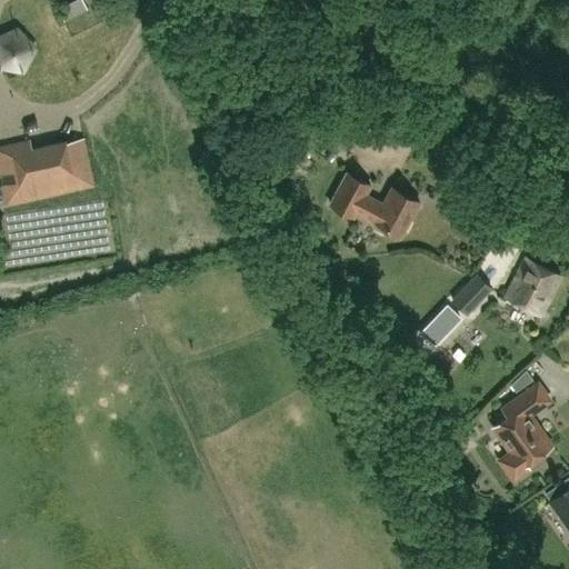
[(88,8),(82,0),(73,0),(59,8),(65,20),(88,8)]
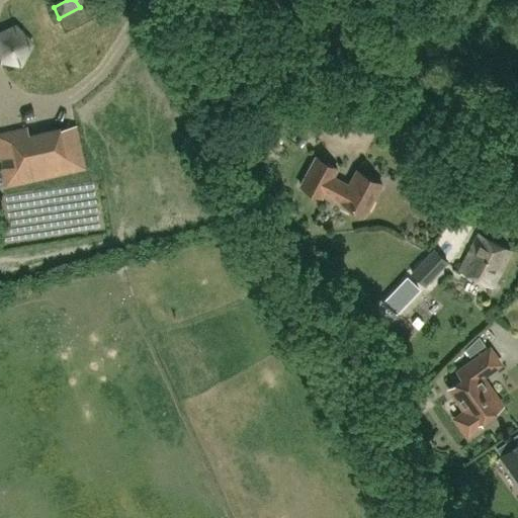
[(85,168),(75,125),(29,136),(27,127),(0,133),(0,162),(5,186),(85,168)]
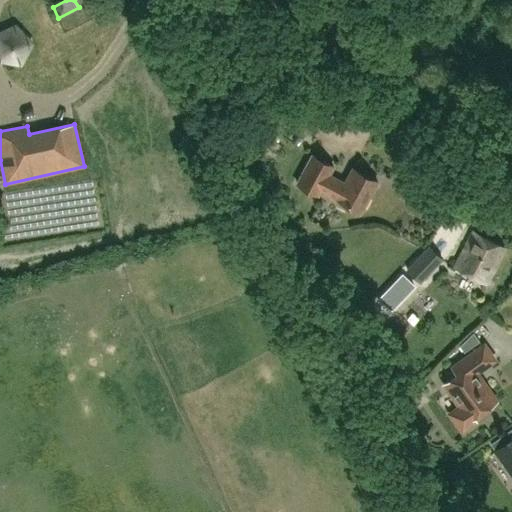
[(271,150),(278,136),(269,131),(262,145),(271,150)]
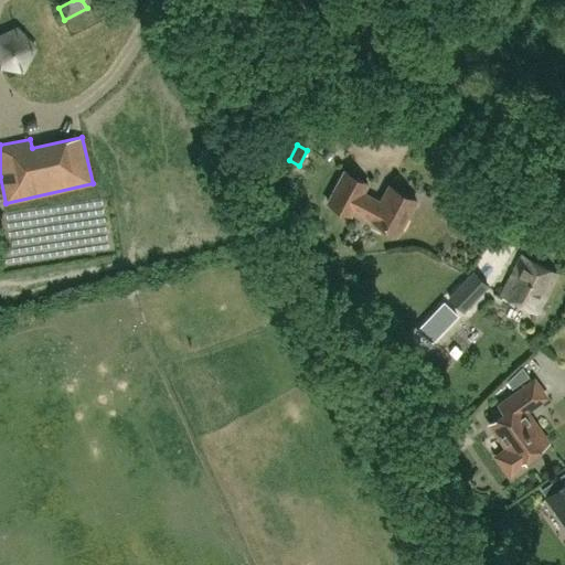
[(345,171),(329,202),(352,215),(354,210),(400,233),(417,200),(390,185),(382,202),(364,192),(369,183),(345,171)]
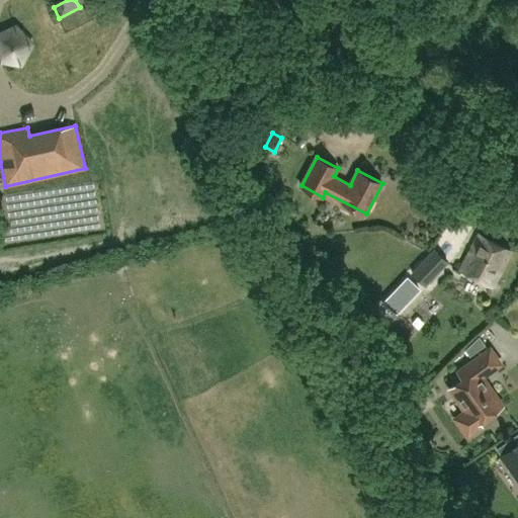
[(460,269),(492,286),(511,250),(479,233),(460,269)]
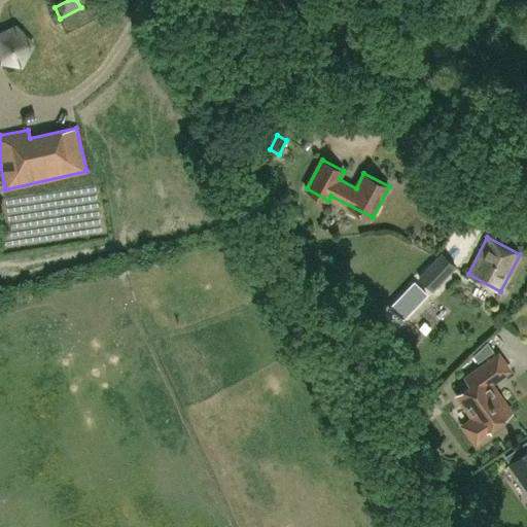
[(455,266),(442,253),(419,277),(432,289),(455,266)]
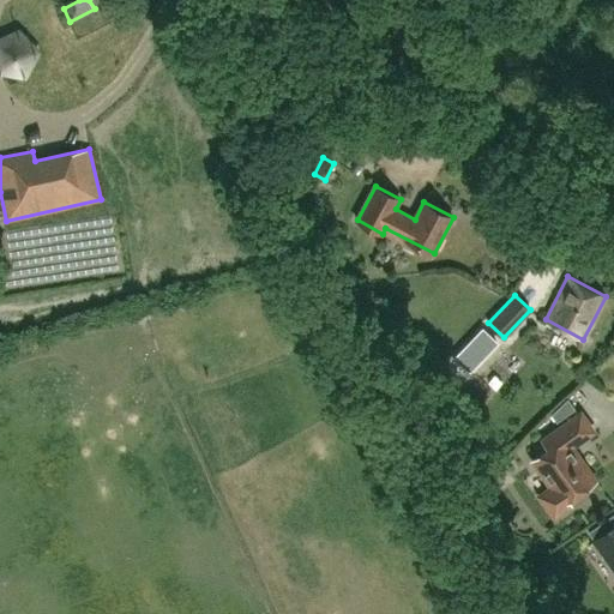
[(571,446),(594,431),(581,413),(542,440),(548,449),(533,459),(552,487),(540,495),(554,515),(570,504),(567,500),(596,480),(571,446)]
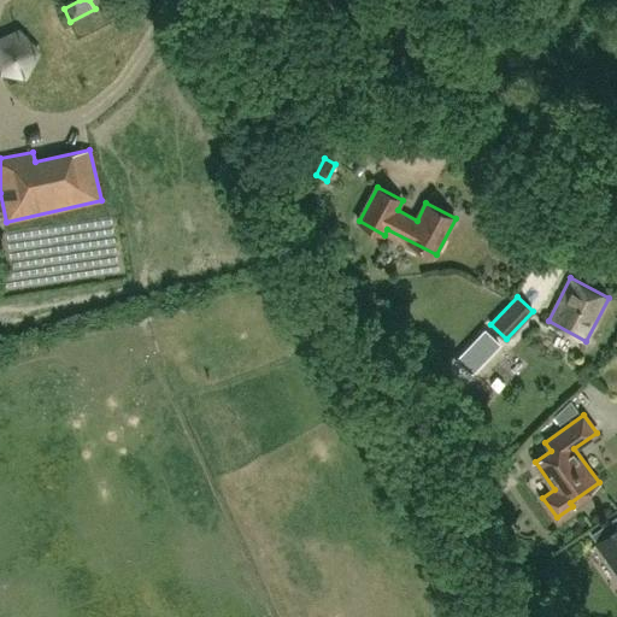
[(616,515),(591,534),(597,542),(616,571),(616,515)]
